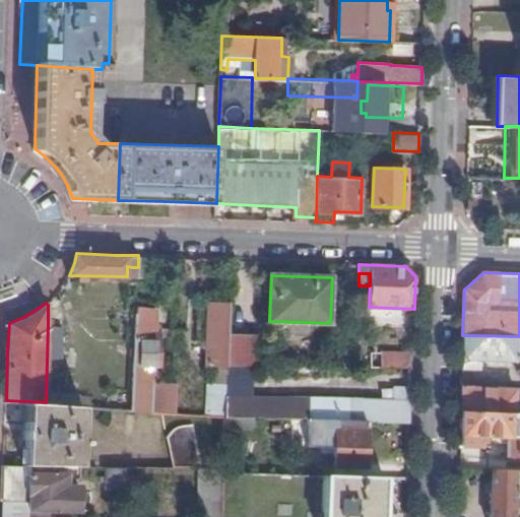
[(164,410),(166,382),(154,381),(157,313),(153,312),(153,307),(137,307),(137,313),(135,312),(132,408),(164,410)]
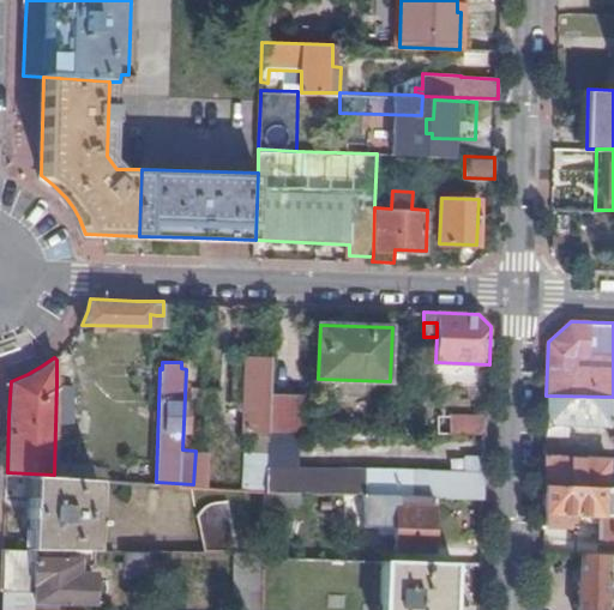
[(73,384),(56,384),(55,427),(72,428),(73,384)]
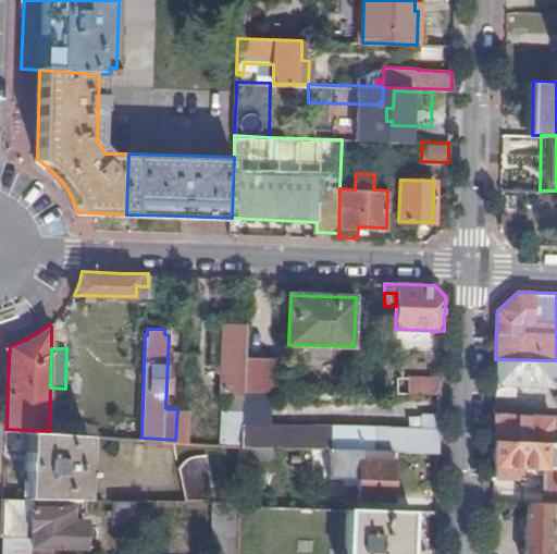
[(276,357),(244,356),(243,392),(275,392),(276,357)]
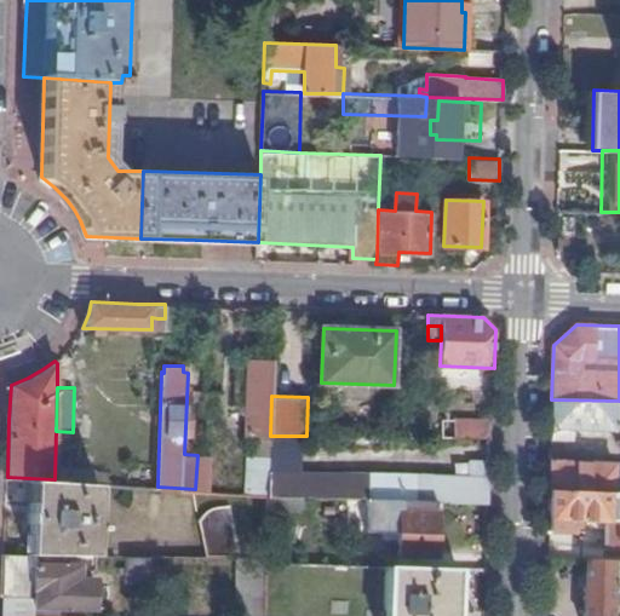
[(619,401),(551,399),(550,439),(574,441),(575,429),(619,430),(619,401)]
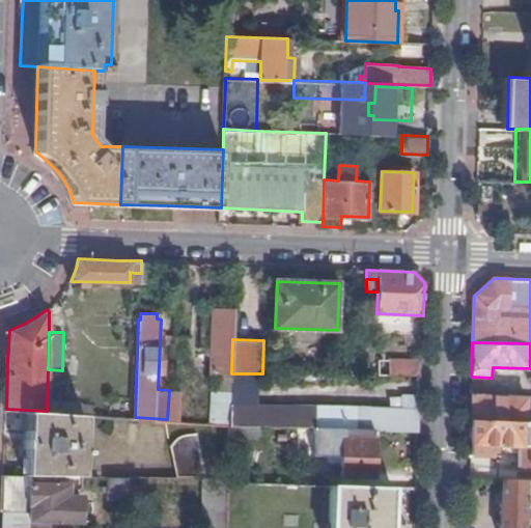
[(390,358),(389,374),(421,374),(421,358),(390,358)]
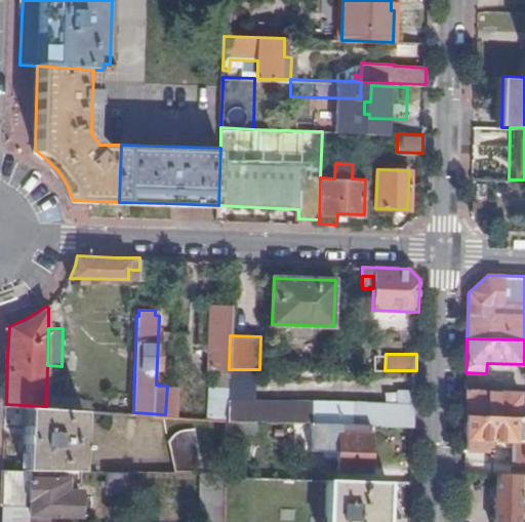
[(229,376),(229,399),(260,400),(260,378),(229,376)]
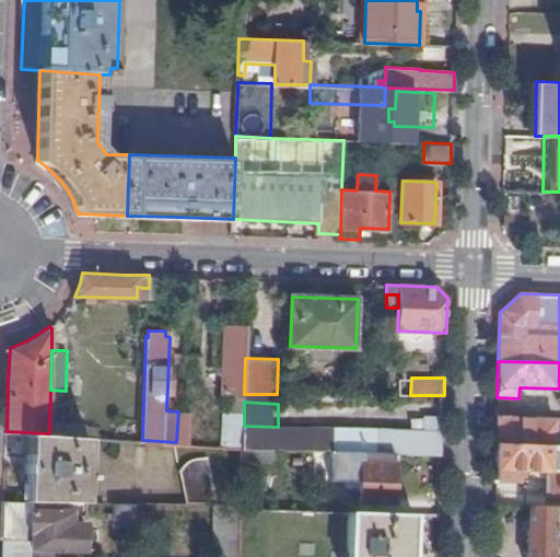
[(518,407),(497,406),(496,443),(559,444),(559,419),(518,417),(518,407)]
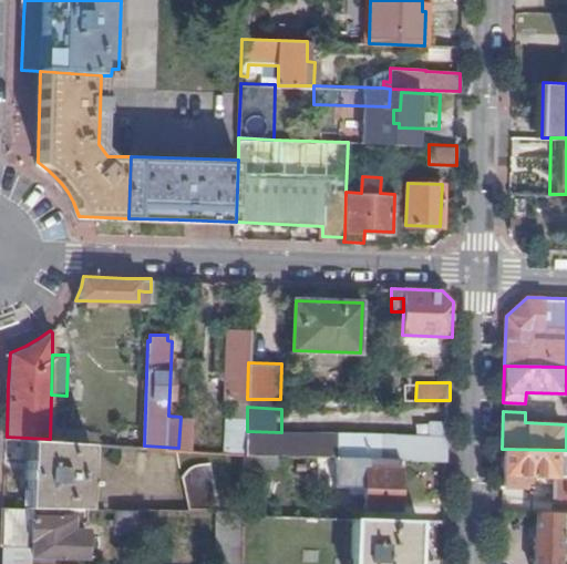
[(193,417),(181,417),(178,448),(192,449),(193,417)]
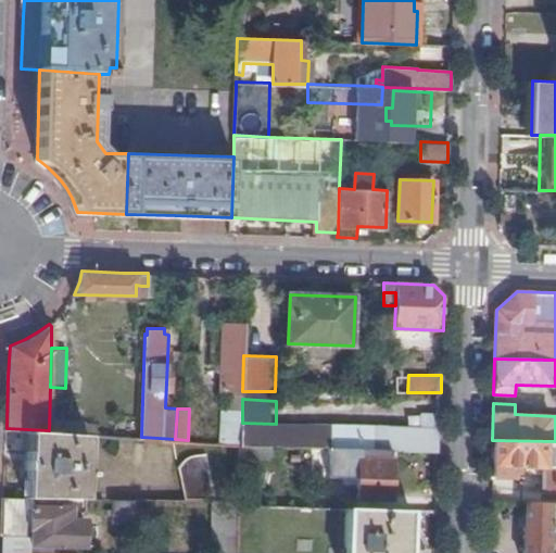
[(242,423),(241,444),(333,447),(349,448),(362,448),(390,449),(439,451),(440,422),(440,414),(429,414),(429,427),(276,424),(242,423)]
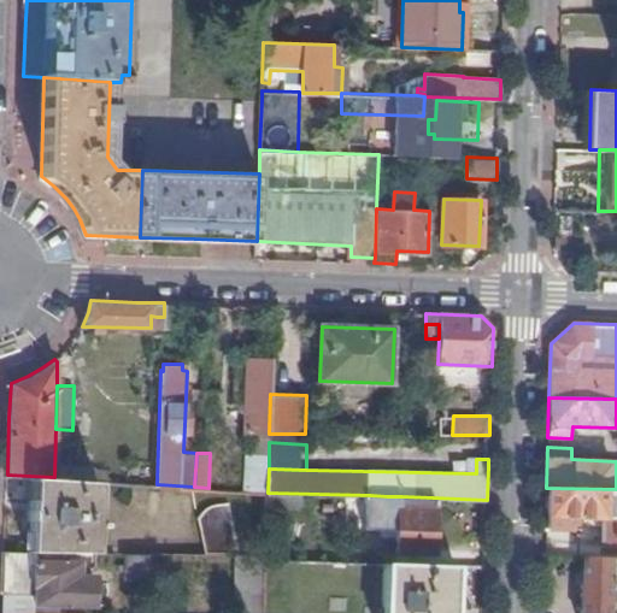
[(97,552),(98,481),(54,477),(30,476),(28,552),(93,552),(97,552)]
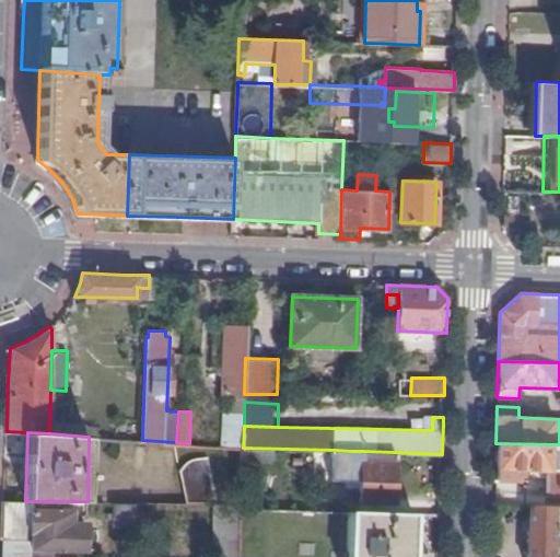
[(559,444),(496,443),(494,472),(494,478),(515,479),(517,477),(517,470),(549,471),(549,459),(559,457),(559,444)]
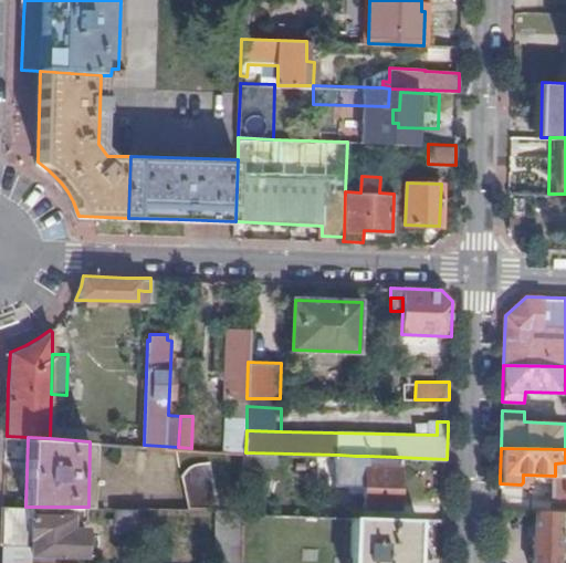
[(355,456),(339,455),(339,469),(355,469),(355,456)]
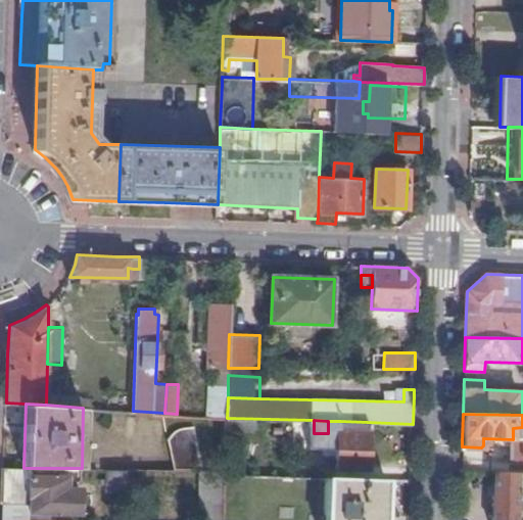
[(367,432),(367,422),(340,421),(340,432),(338,432),(338,445),(331,445),(331,458),(337,458),(337,468),(368,469),(369,432),(367,432)]
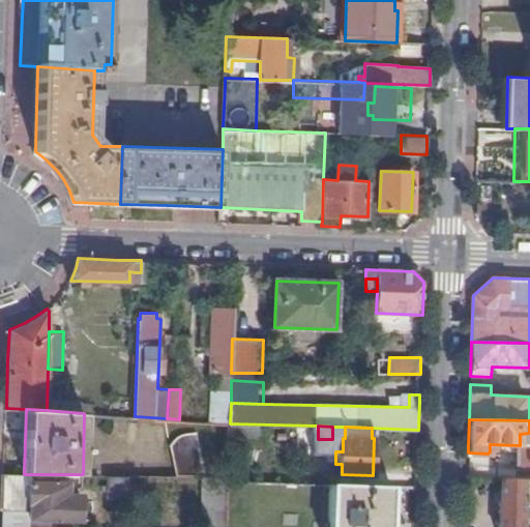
[(178,475),(205,475),(200,430),(187,432),(181,436),(174,443),(178,475)]
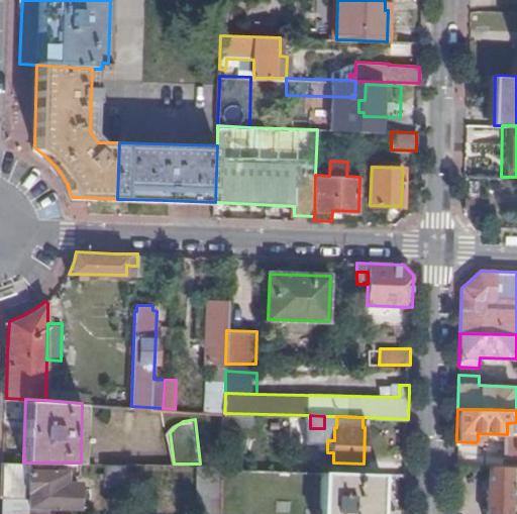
[(516,469),(516,452),(494,452),(494,468),(516,469)]
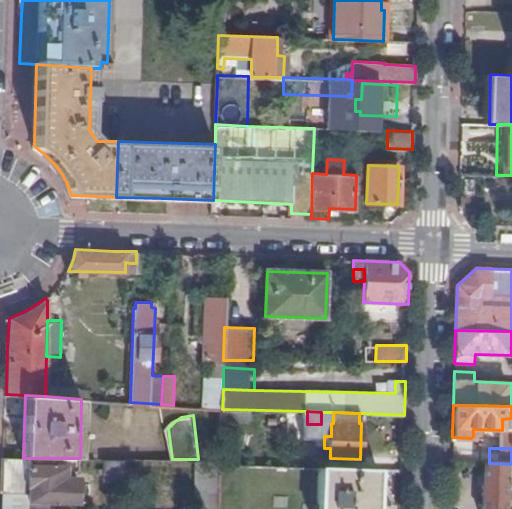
[(23,458),(3,459),(3,481),(2,492),(29,492),(28,501),(76,502),(77,477),(62,477),(62,469),(77,469),(77,458),(23,458)]
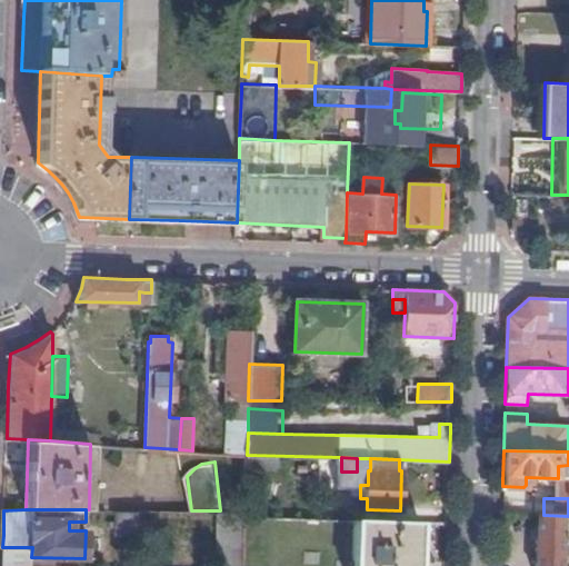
[(137,509),(115,509),(113,532),(137,533),(137,509)]
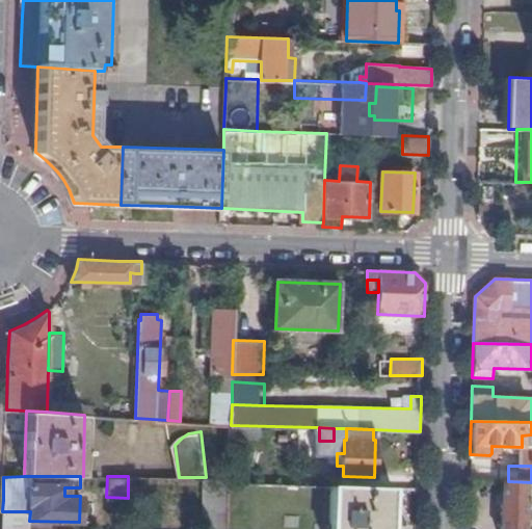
[(227,528),(229,483),(229,477),(206,477),(203,528),(227,528)]
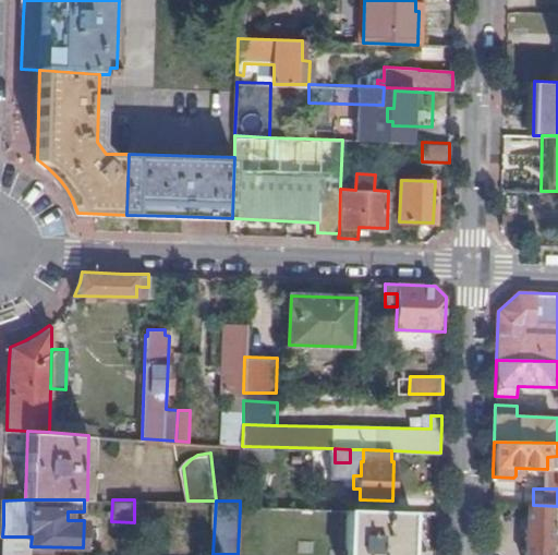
[(526,505),(524,554),(549,554),(552,513),(557,513),(557,506),(533,505),(526,505)]
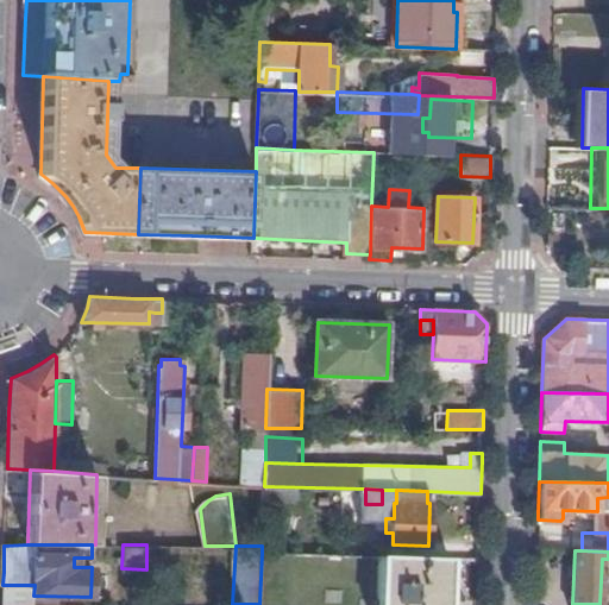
[(446,604),(449,559),(381,556),(378,604),(446,604)]
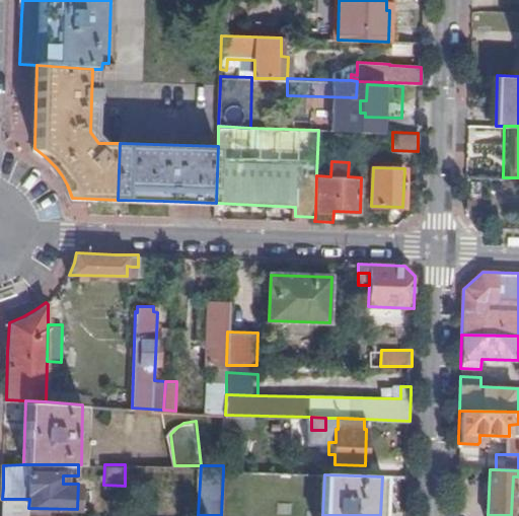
[(2,499),(1,515),(28,515),(28,508),(29,499),(2,499)]
